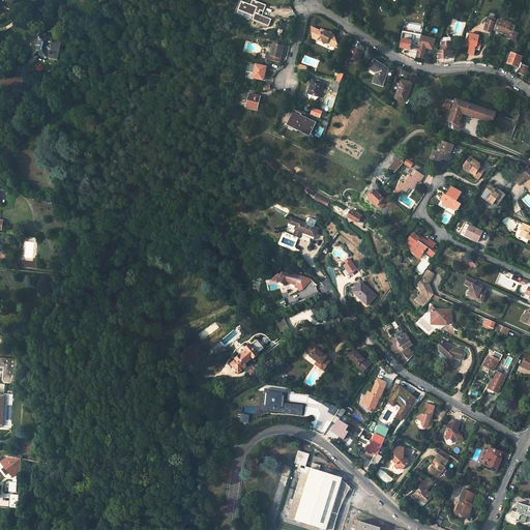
[(488,24),(484,30),(490,31),(492,25),(493,26),(495,19),(489,17),(486,23),(488,24)]
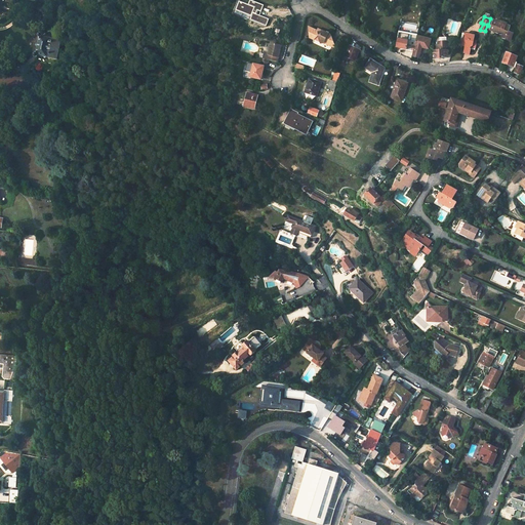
[(492,19),(489,30),(501,34),(500,37),(506,39),(510,29),(510,27),(492,19)]
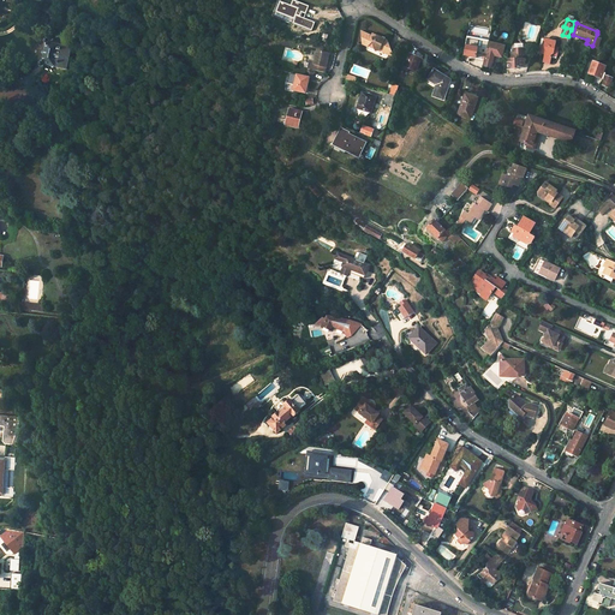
[(370,35),(360,30),(362,43),(366,46),(369,43),(372,46),(375,51),(378,49),(393,57),(388,45),(380,41),(382,37),(372,33),(372,35),(370,35)]
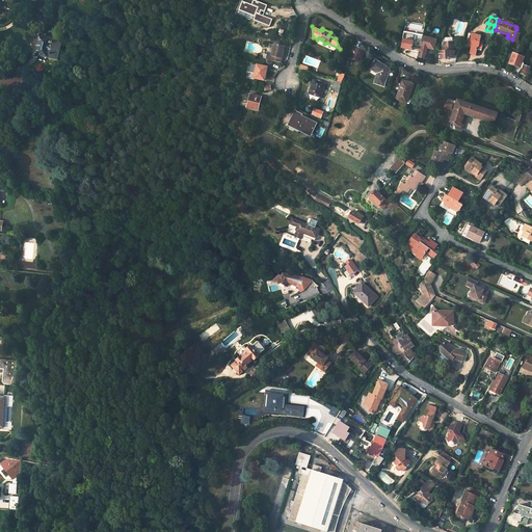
[(404,38),(401,48),(411,50),(414,42),(415,36),(413,35),(413,33),(404,31),(402,38),(404,38)]
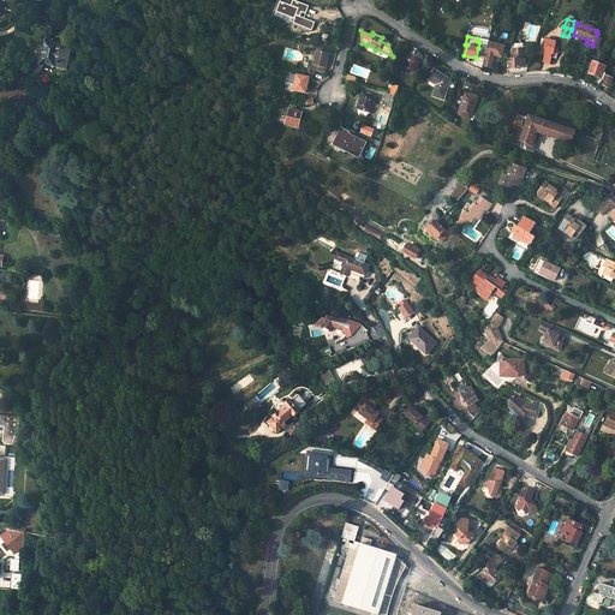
[(545,43),(542,51),(547,53),(544,60),(550,63),(553,54),(554,53),(555,53),(557,52),(560,53),(561,48),(559,46),(560,41),(550,37),(548,45),(545,43)]
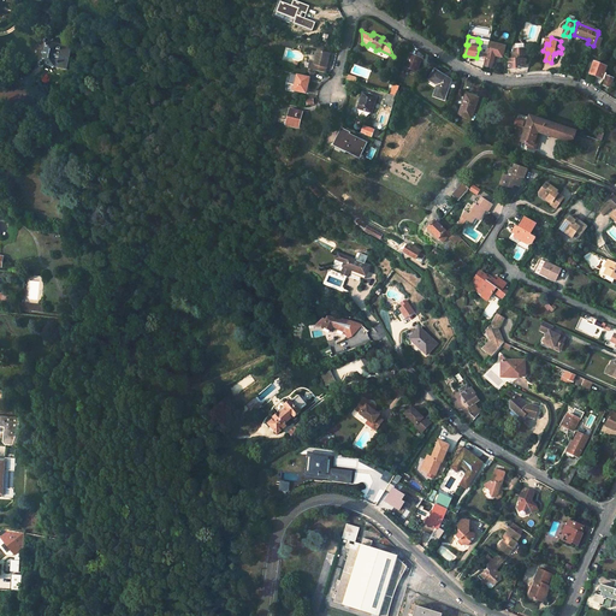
[(48,42),(43,64),(67,69),(71,47),(48,42)]
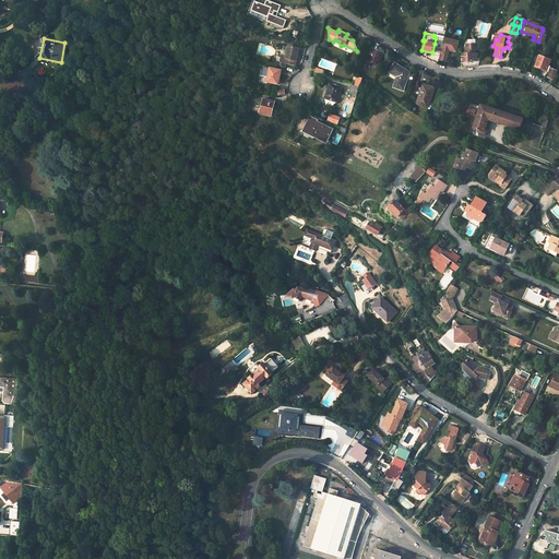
[(443,49),(440,59),(445,61),(448,50),(455,51),(458,43),(443,38),(441,48),(443,49)]
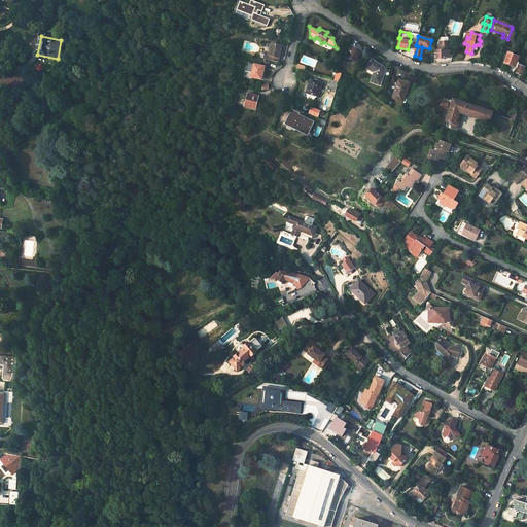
[(437,44),(437,50),(435,50),(435,54),(434,54),(434,60),(444,59),(445,58),(448,58),(448,47),(450,47),(450,41),(441,41),(441,44),(437,44)]
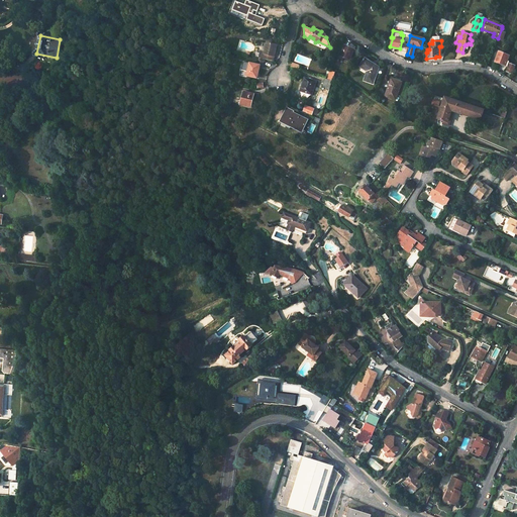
[(272,61),(276,45),(267,43),(264,54),(261,53),(259,58),(272,61)]
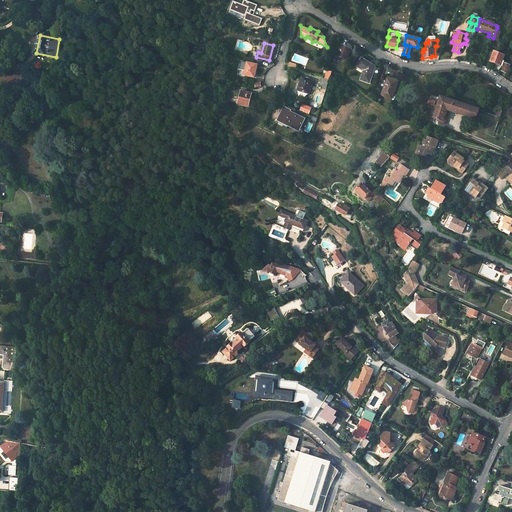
[(341,45),(337,55),(346,59),(350,49),(341,45)]
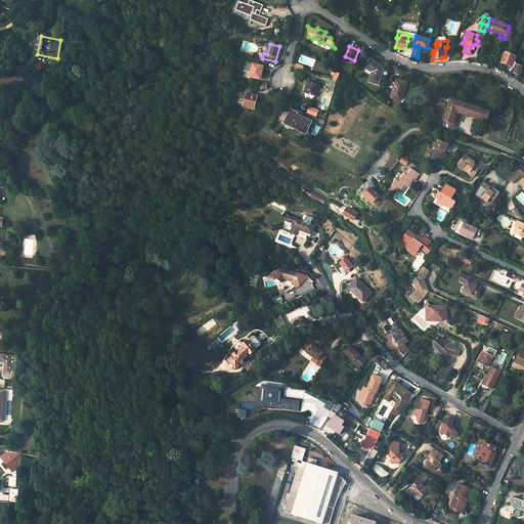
[(517,62),(513,60),(515,56),(506,52),(501,62),(508,64),(507,66),(511,67),(512,66),(515,68),(517,62)]
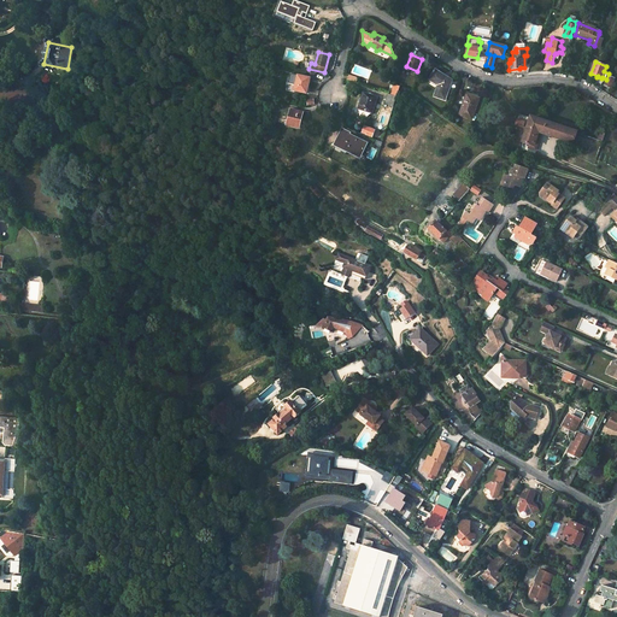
[(271,65),(269,74),(276,76),(278,66),(271,65)]
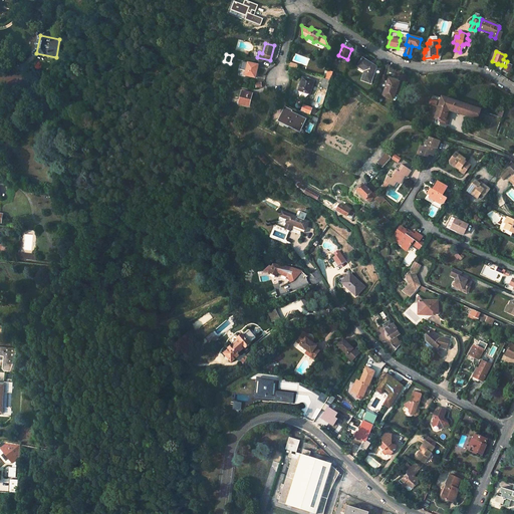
[(362,58),(357,65),(365,70),(362,79),(370,82),(376,66),(362,58)]
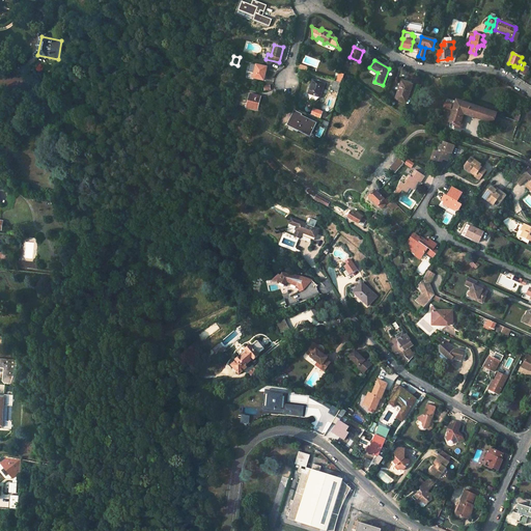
[(256,65),(253,78),(263,80),(267,67),(256,65)]
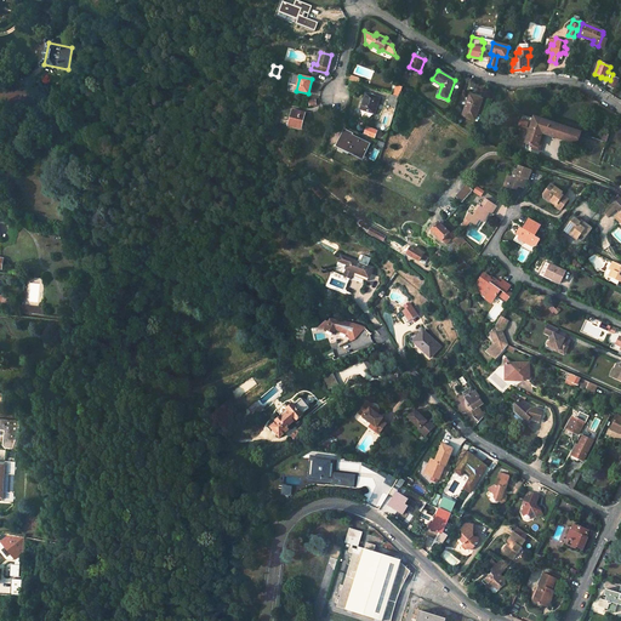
[(467,103),(463,114),(474,119),(483,96),(468,90),(465,102),(467,103)]
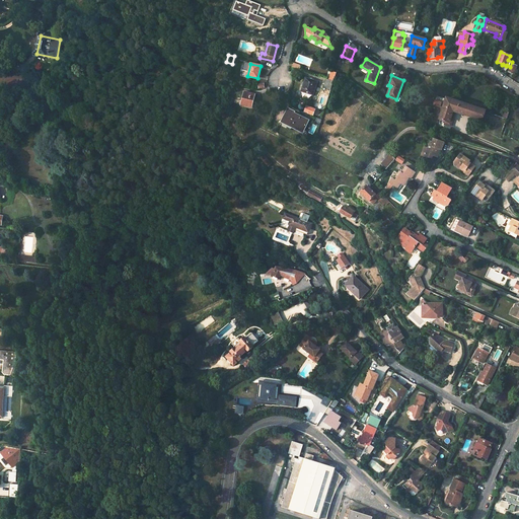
[(302,77),(298,91),(301,92),(300,96),(307,98),(308,94),(309,95),(314,81),(302,77)]
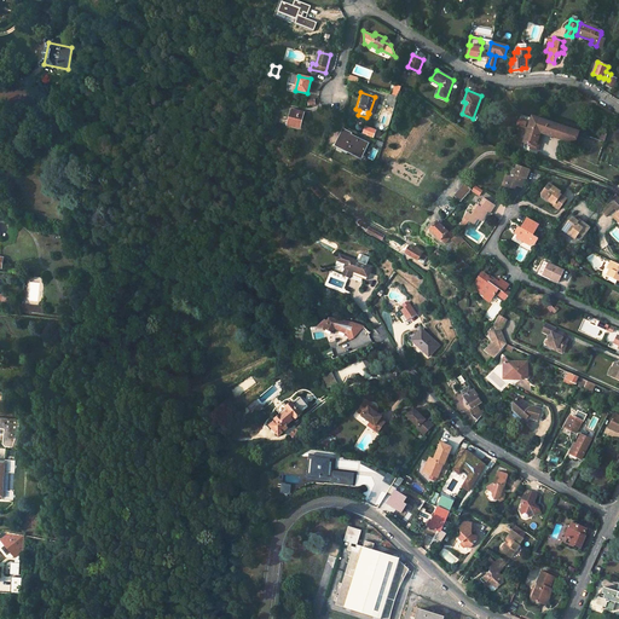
[(389,105),(395,108),(398,98),(393,96),(388,94),(386,104),(389,105)]
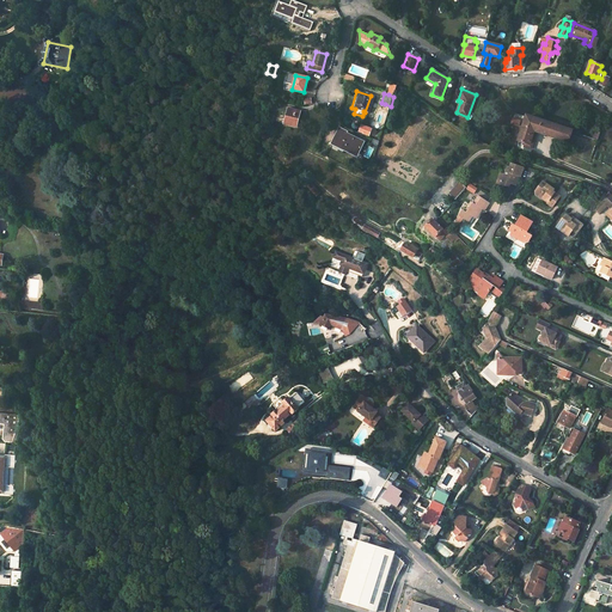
[(288,109),(285,124),(297,127),(300,112),(288,109)]
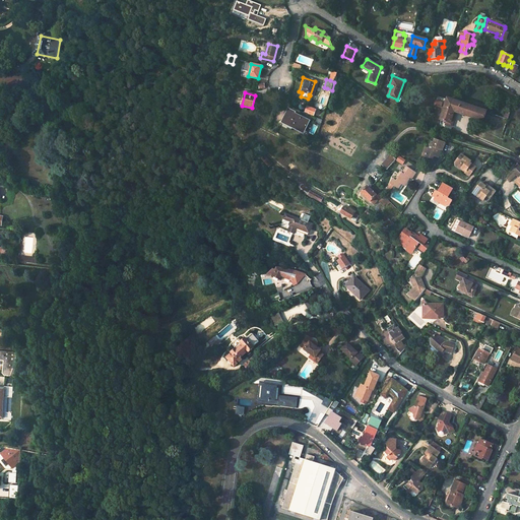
[(482,120),(485,112),(447,100),(441,120),(446,121),(451,123),(454,116),(451,115),(453,110),(482,120)]
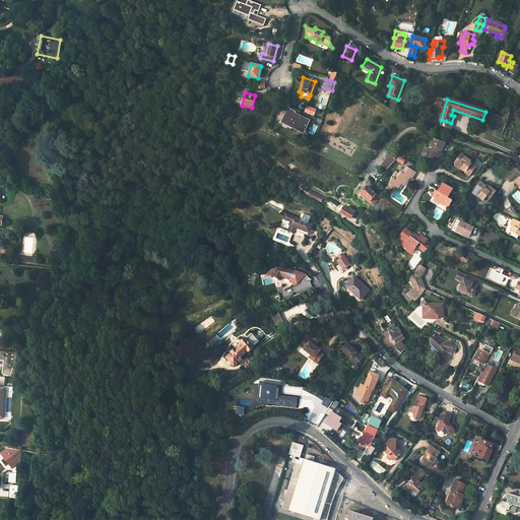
[(288,111),(282,122),(293,127),(294,126),(304,131),(309,121),(288,111)]
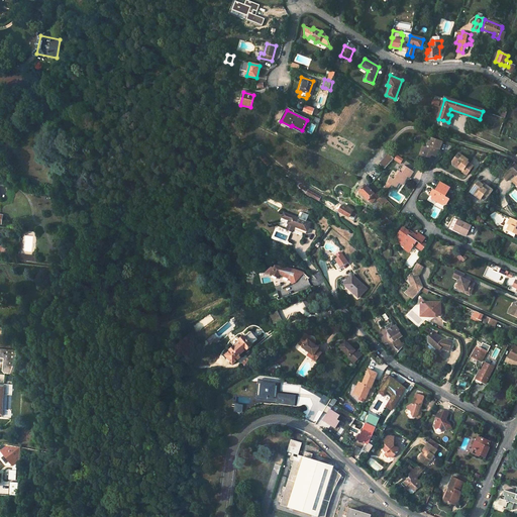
[(448,122),(443,120),(442,124),(448,126),(452,115),(451,115),(448,122)]
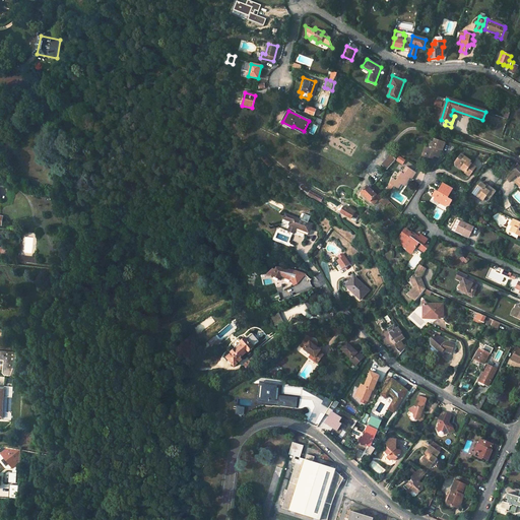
[(432,139),(429,145),(425,144),(424,149),(428,151),(427,153),(432,156),(433,152),(434,150),(435,151),(435,152),(436,152),(438,153),(441,147),(442,147),(444,141),(435,137),(433,140),(432,139)]
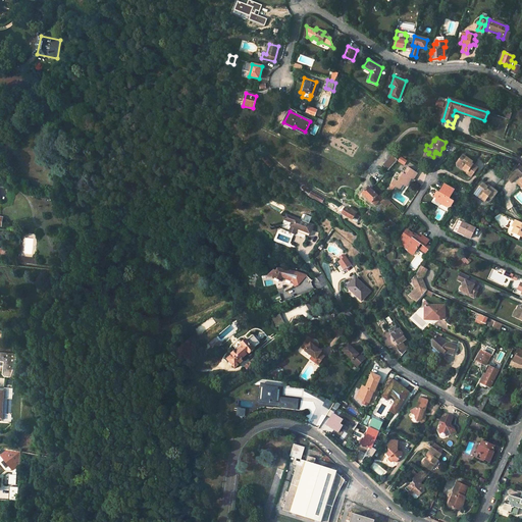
[(397,160),(392,156),(383,165),(388,170),(397,160)]
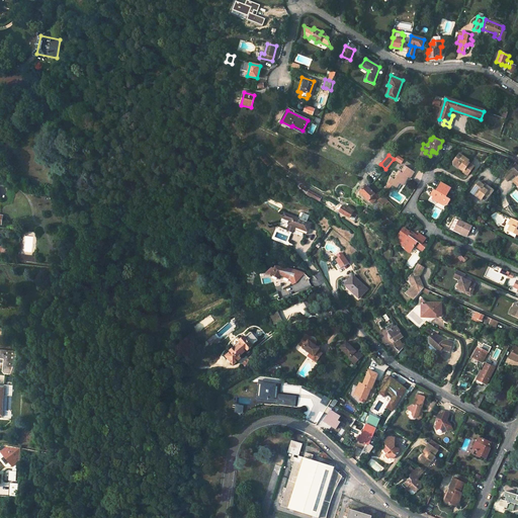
[(469,160),(463,156),(461,158),(458,156),(454,162),(454,166),(458,169),(461,168),(464,170),(463,172),(467,175),(473,166),(467,162),(469,160)]
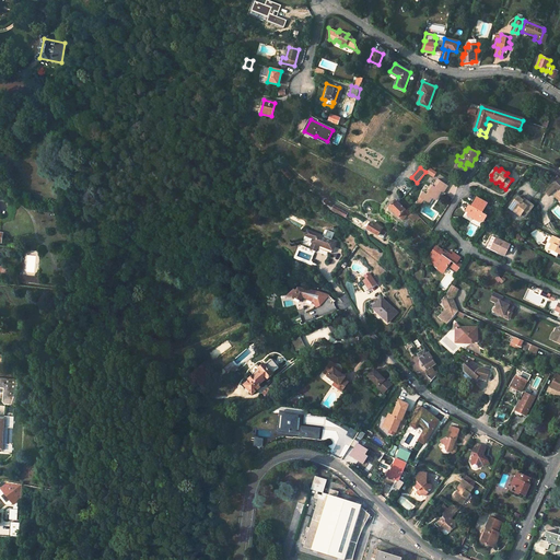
[(293,178),(287,170),(283,173),(290,181),(293,178)]
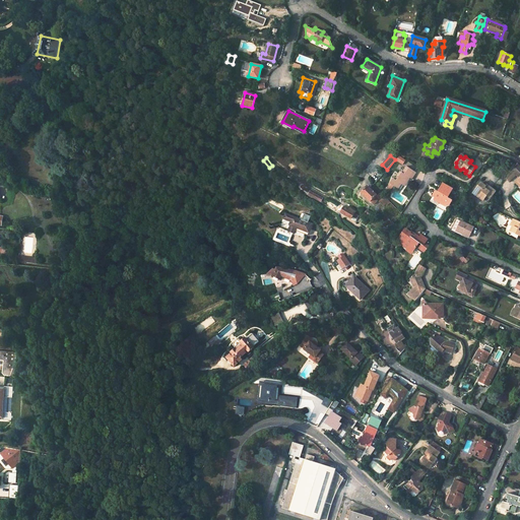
[(519,168),(516,165),(505,179),(509,182),(516,175),(519,178),(515,183),(519,187),(519,185),(519,168)]
